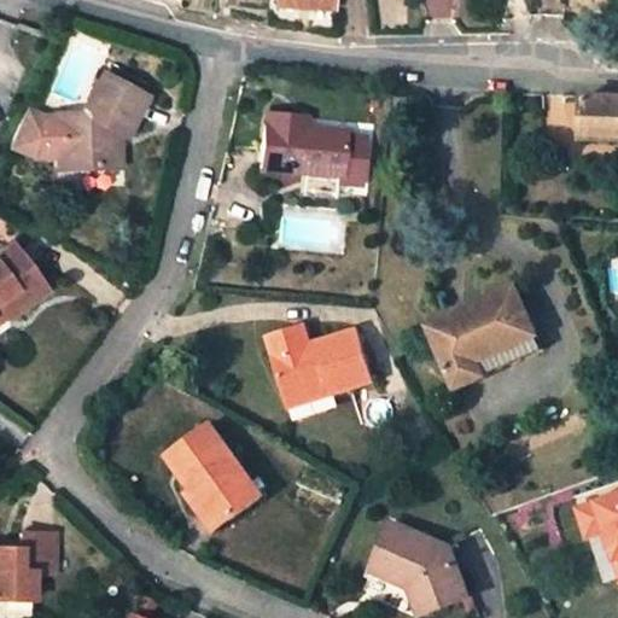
[(332,11),(332,0),(277,0),(277,7),(332,11)]
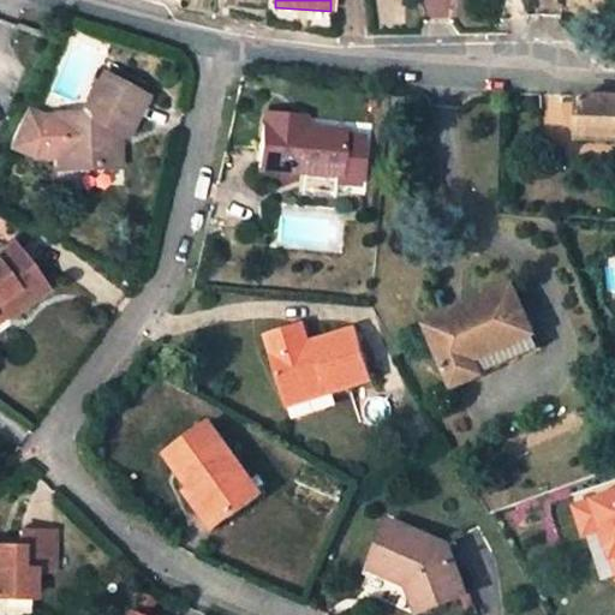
[(148,87),(111,67),(106,76),(144,95),(148,87)]
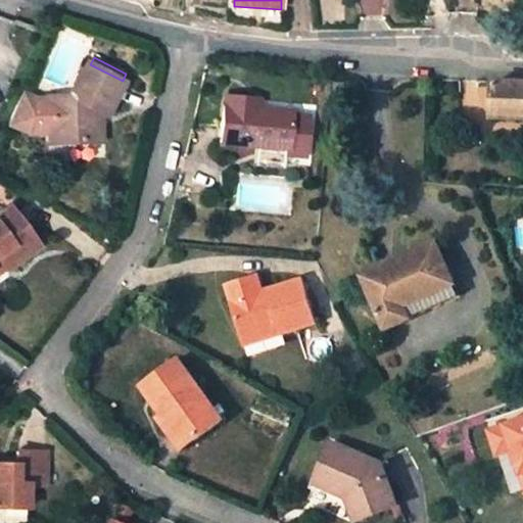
[(49,136),(79,135),(80,144),(100,143),(100,121),(94,116),(99,107),(108,112),(125,82),(123,81),(90,64),(88,63),(70,96),(49,97),(41,98),(22,91),(10,119),(34,131),(49,131),(49,136)]
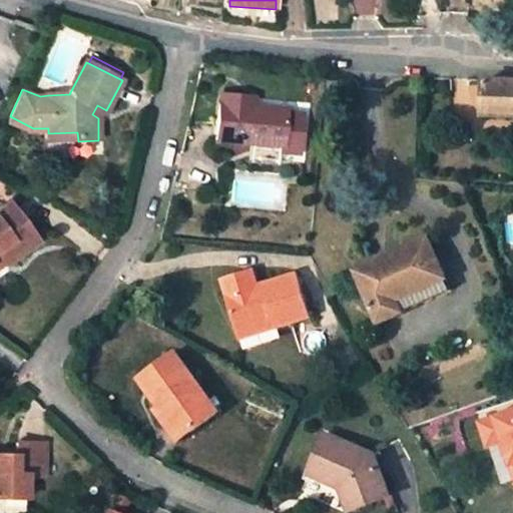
[(512,80),(486,80),(483,115),(512,116),(512,80)]
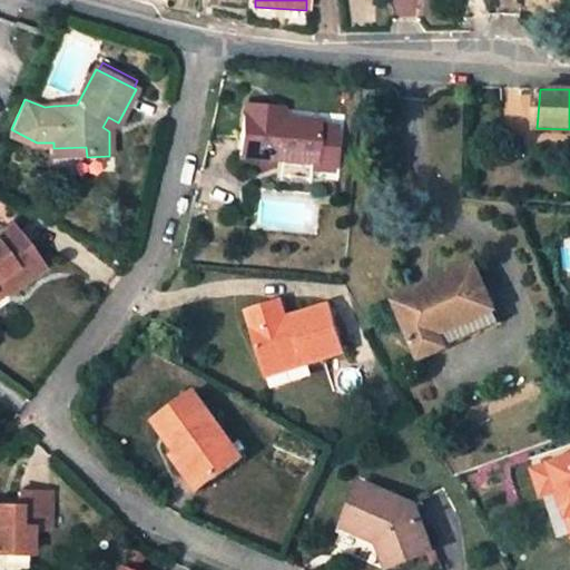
[(244,105),(239,157),(314,164),(313,173),(332,174),(335,128),(317,126),(318,121),(284,118),(268,117),(268,108),(244,105)]
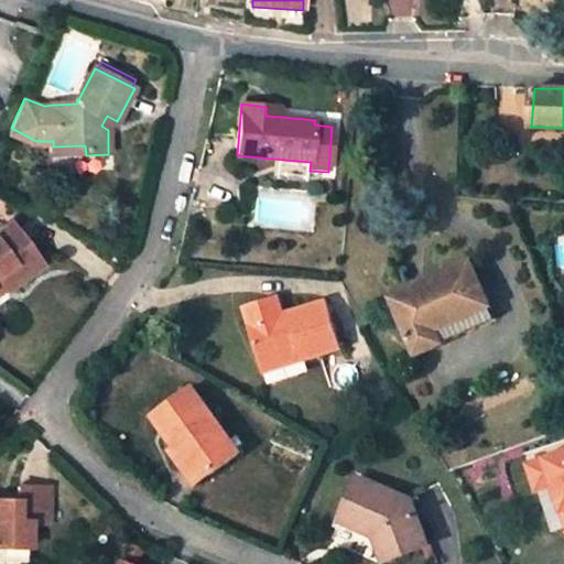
[(281,108),(266,107),(266,116),(281,117),(281,108)]
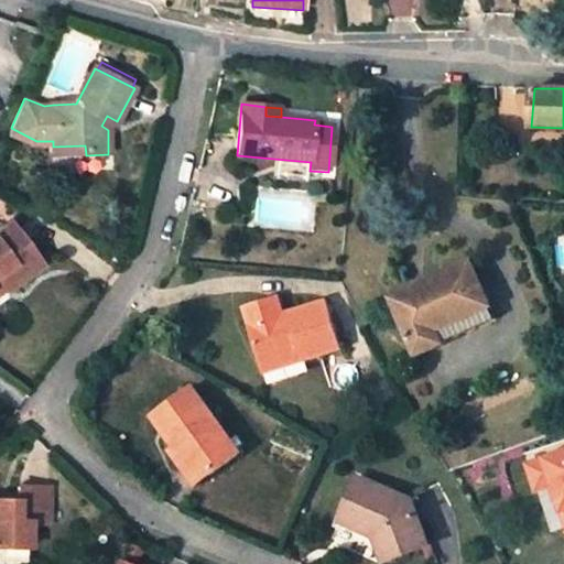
[(85,145),(53,147),(53,155),(86,155),(85,145)]
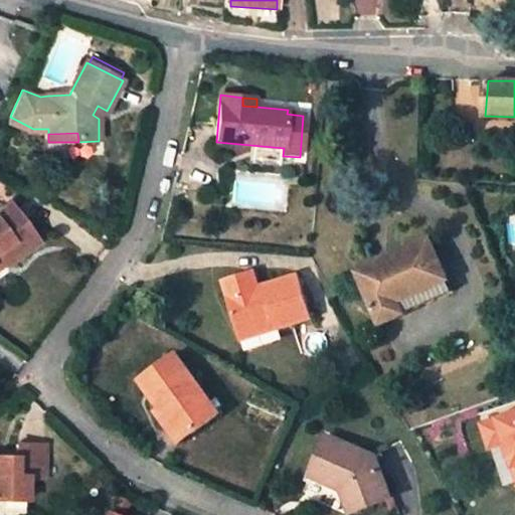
[(11,204),(0,211),(0,258),(4,264),(7,267),(38,242),(11,204)]
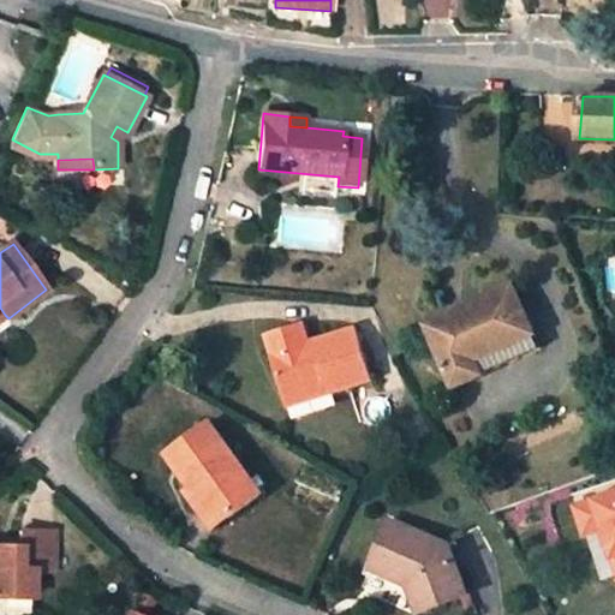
[(479,359),(535,334),(514,287),(427,327),(455,388),(485,375),(479,359)]
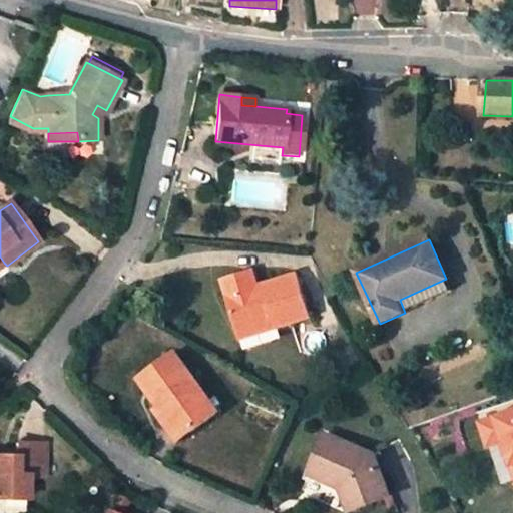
[(247,274),(238,277),(240,283),(249,280),(247,274)]
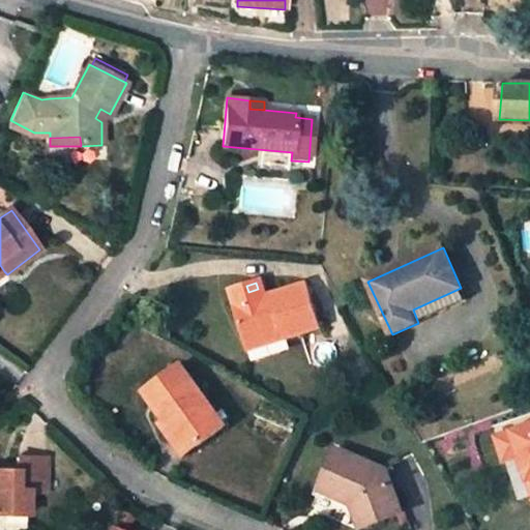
[(307,284),(261,298),(258,289),(248,292),(246,286),(232,290),(249,342),(285,331),(287,339),(321,327),(307,284)]
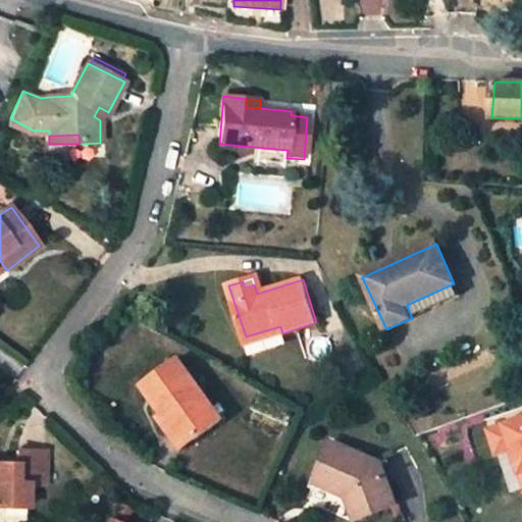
[(454,283),(407,305),(412,318),(460,297),(454,283)]
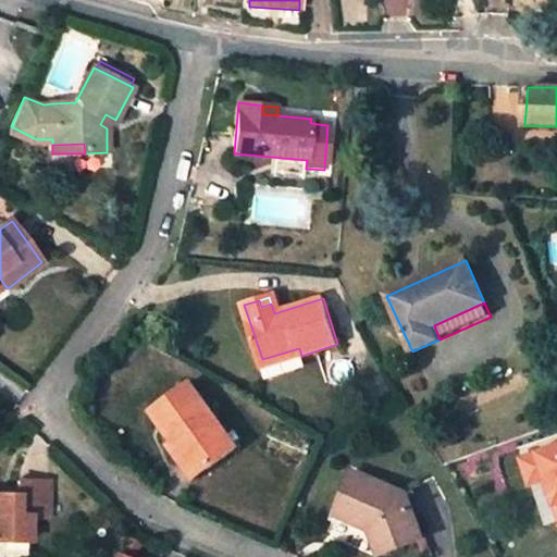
[(299,348),(262,359),(264,368),(301,356),(299,348)]
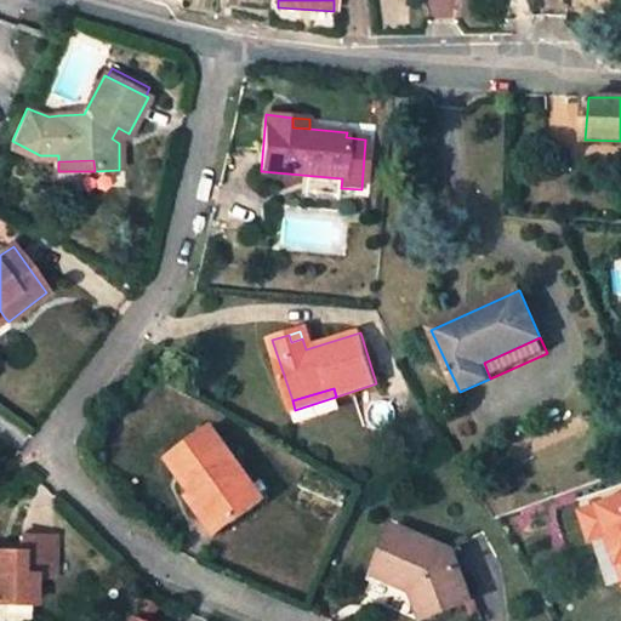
[(269,497),(214,427),(169,460),(193,493),(201,486),(232,525),(269,497)]
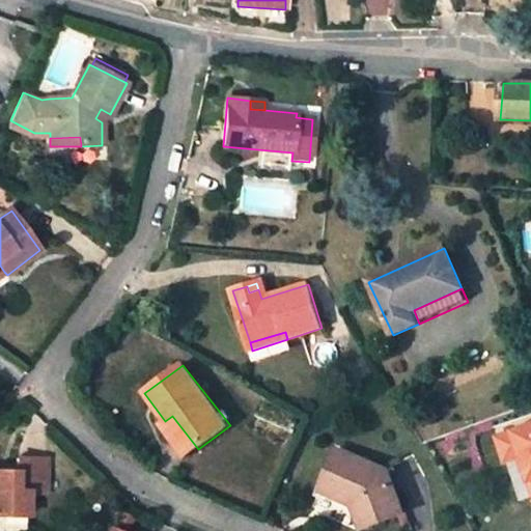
[(198,449),(172,416),(165,421),(161,424),(187,457),(198,449)]
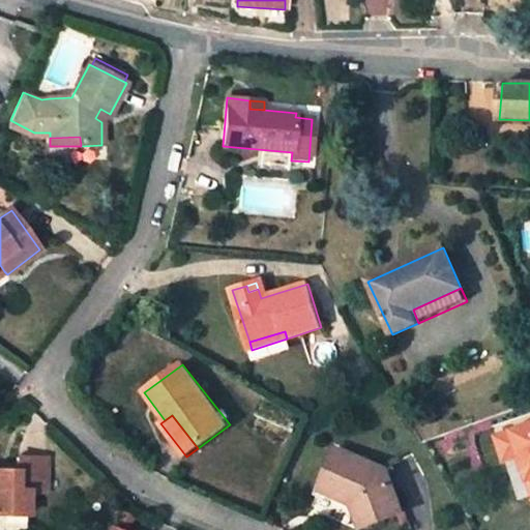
[(529,420),(488,433),(498,466),(513,462),(527,506),(529,505),(529,420)]
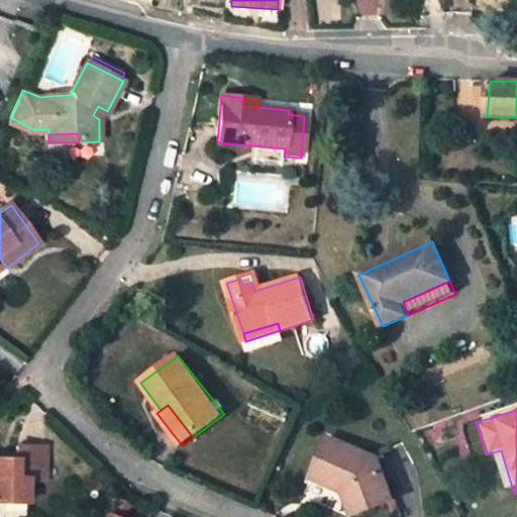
[(311,478),(350,496),(358,513),(394,499),(379,461),(329,439),(311,478)]
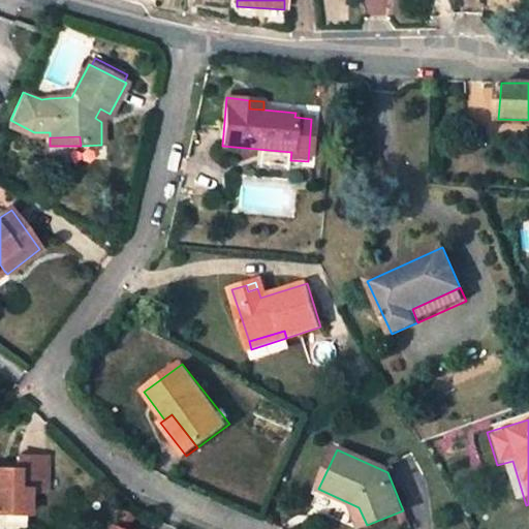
[(17,470),(0,469),(0,515),(27,516),(28,492),(45,492),(47,457),(17,456),(17,470)]
